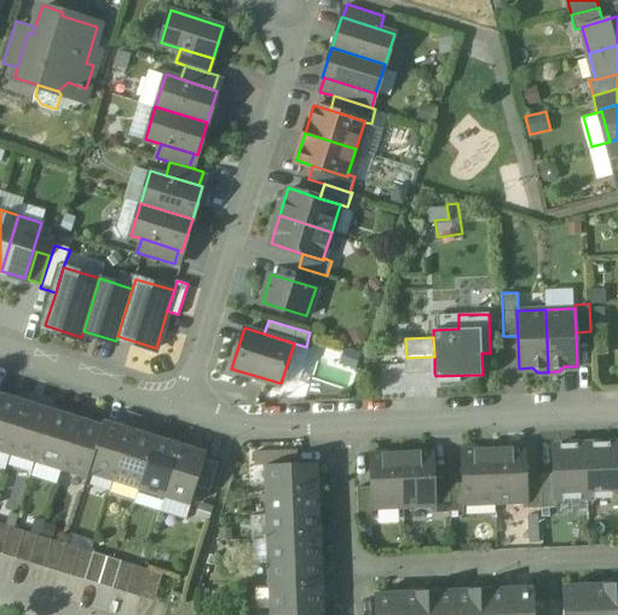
[(434,357),(406,358),(406,375),(434,373),(434,357)]
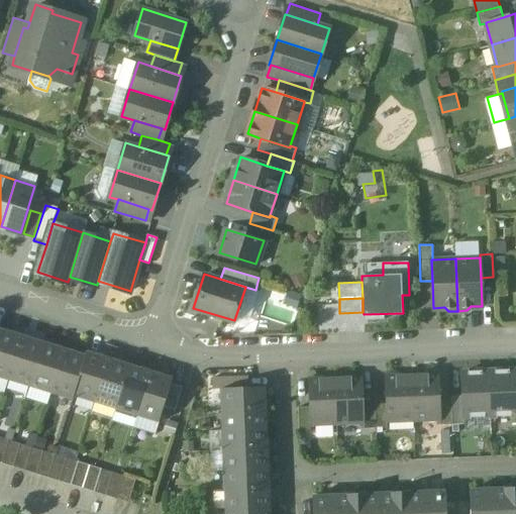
[(22,334),(1,328),(0,330),(0,375),(9,379),(22,334)]
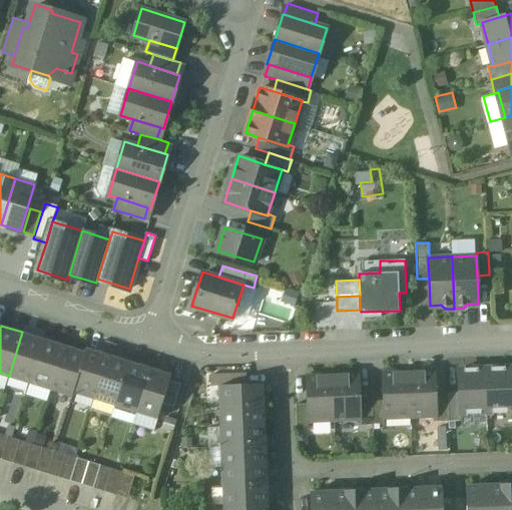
[(43,339),(22,332),(9,376),(30,382),(43,339)]
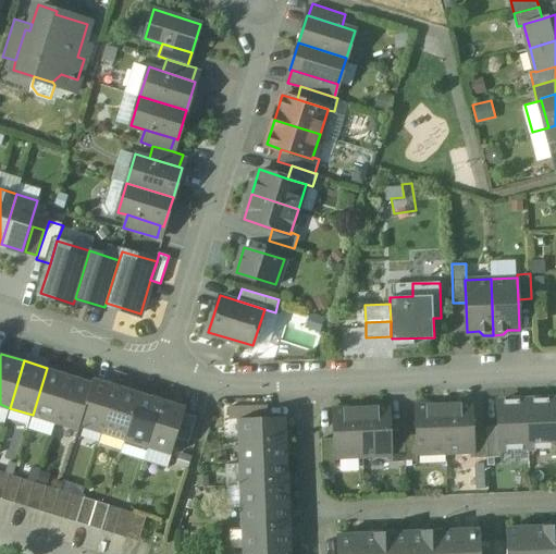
[(70,374),(47,368),(33,415),(56,422),(70,374)]
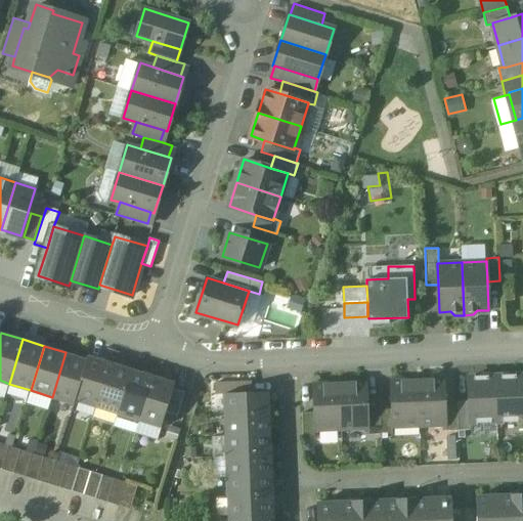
[(86,359),(66,352),(52,397),(70,402),(74,404),(75,400),(87,359),(86,359)]
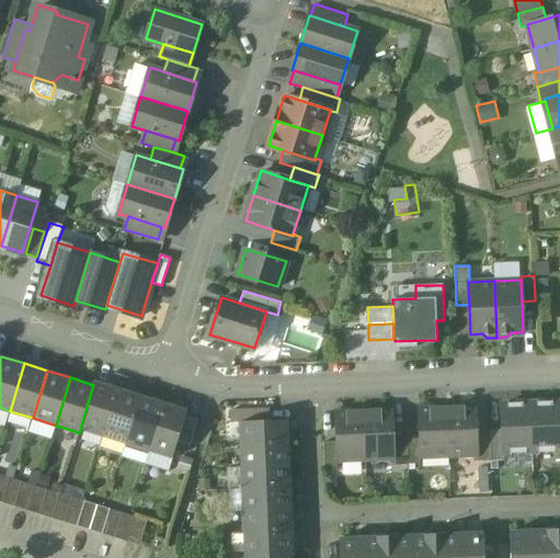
[(117,388),(94,380),(92,385),(93,385),(80,429),(84,430),(84,429),(103,435),(117,388)]
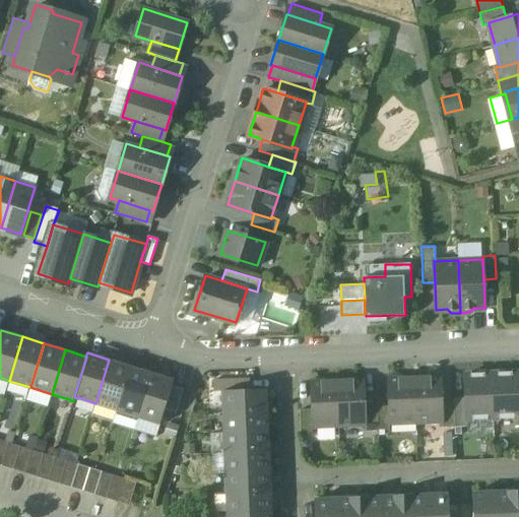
[(130,366),(109,360),(95,403),(117,409),(130,366)]
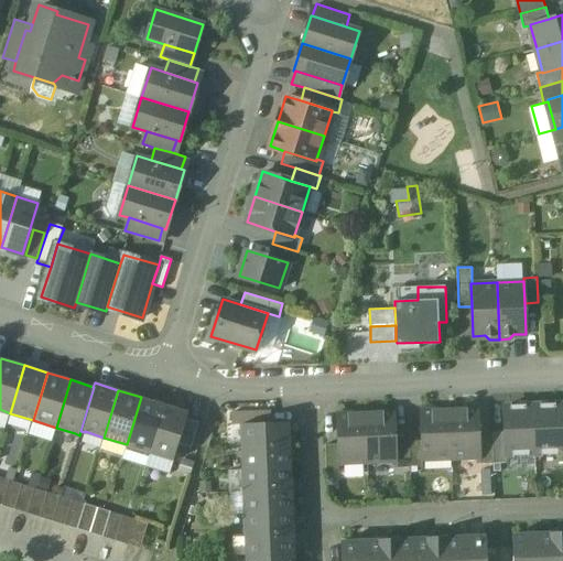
[(164,405),(141,397),(127,444),(150,452),(164,405)]
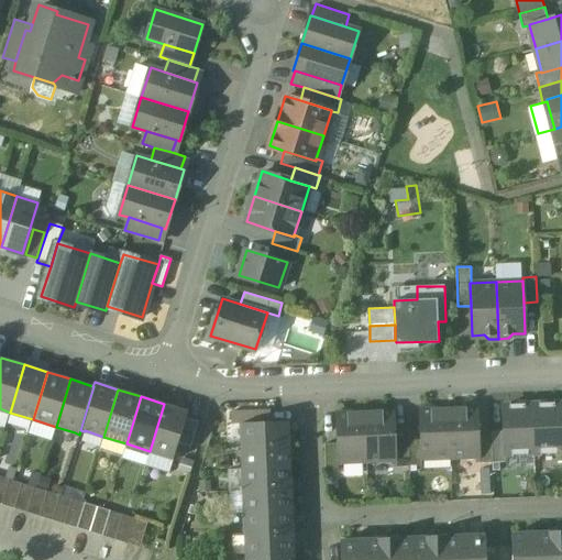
[(561,403),(532,404),(533,452),(561,451),(561,403)]
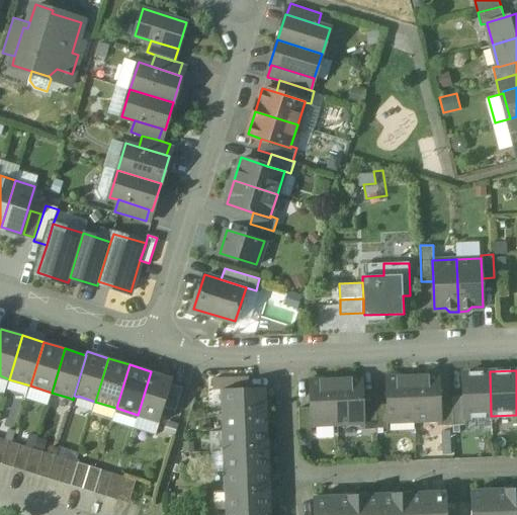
[(173,377),(151,371),(138,415),(155,420),(155,421),(159,422),(164,406),(171,382),(173,377)]
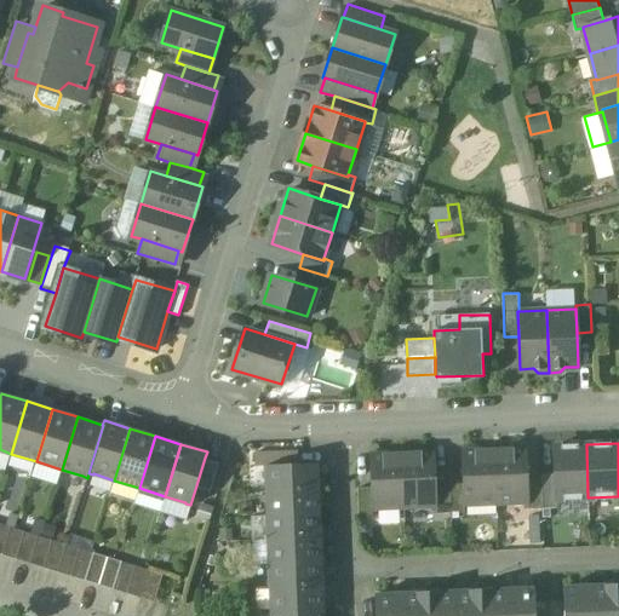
[(586,444),(555,445),(555,472),(557,499),(588,498),(586,444)]
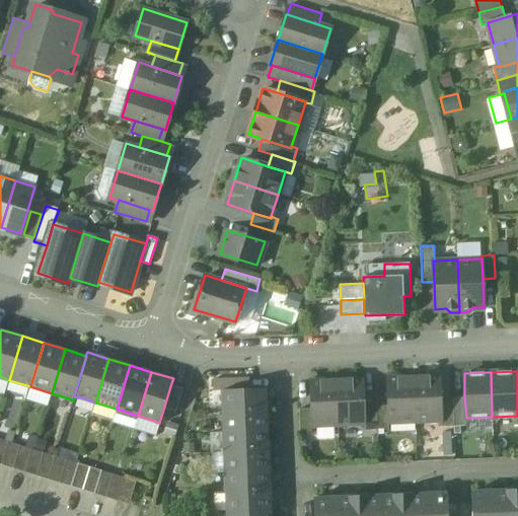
[(440,374),(414,375),(416,421),(441,420),(441,401),(440,374)]
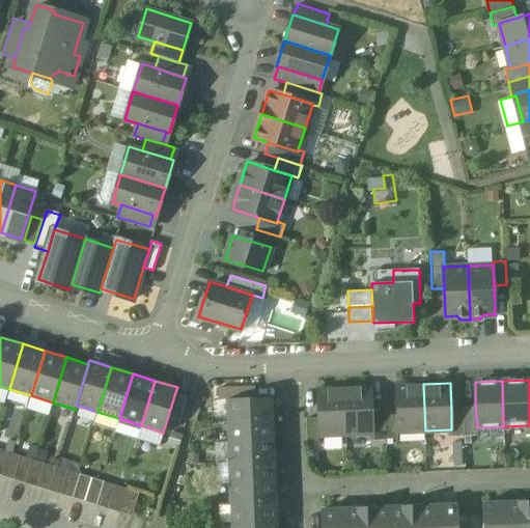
[(423,384),(396,385),(397,413),(398,432),(425,431),(423,384)]
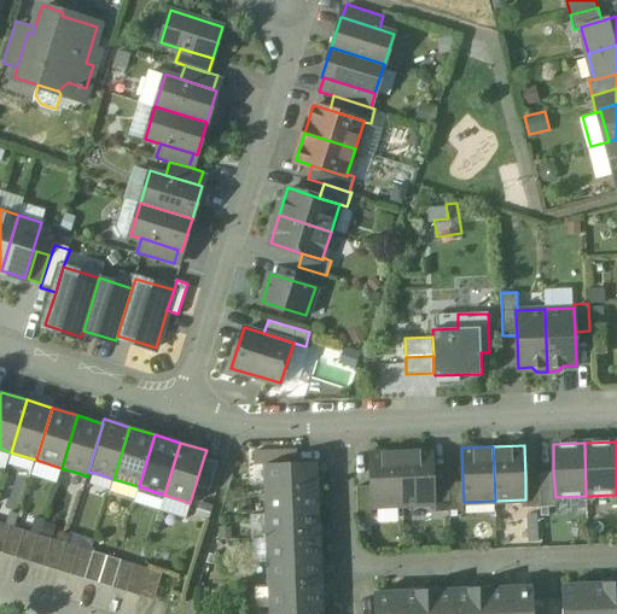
[(297,448),(255,449),(255,463),(263,463),(297,462),(297,448)]
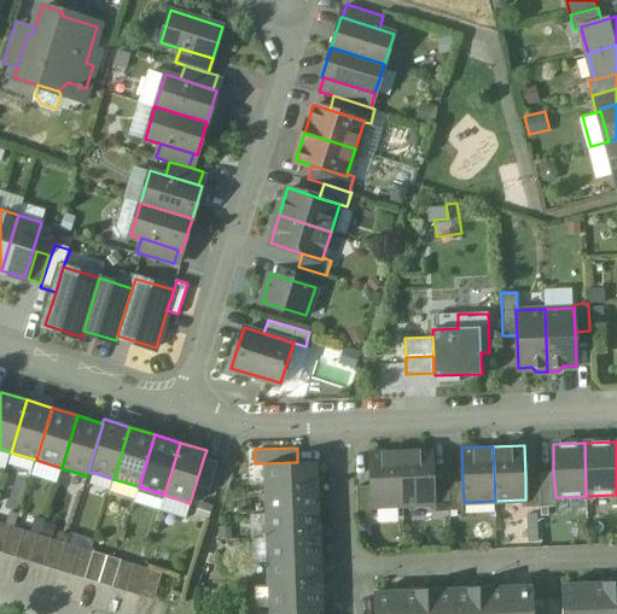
[(432,449),(401,450),(403,504),(435,503),(432,449)]
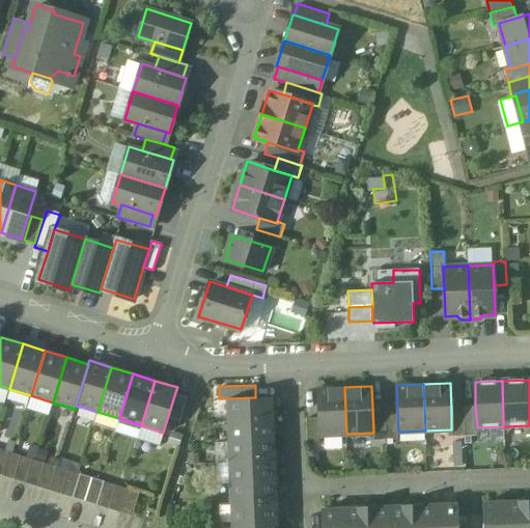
[(344,387),(317,388),(318,416),(319,435),(346,434),(344,387)]
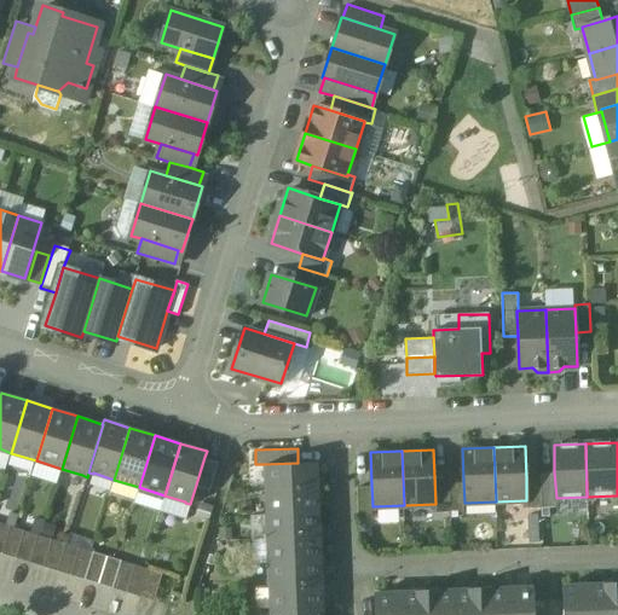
[(219,462),(204,457),(196,485),(211,489),(219,462)]
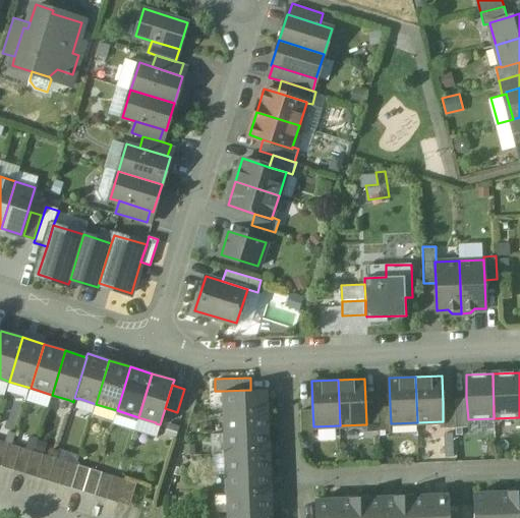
[(250,390),(222,391),(223,394),(222,394),(223,410),(223,412),(268,410),(267,399),(267,389),(250,390)]
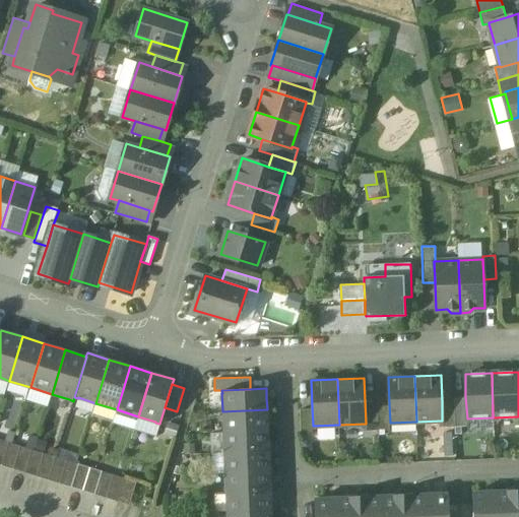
[(465,396),(454,397),(454,401),(455,426),(467,425),(467,418),(465,396)]
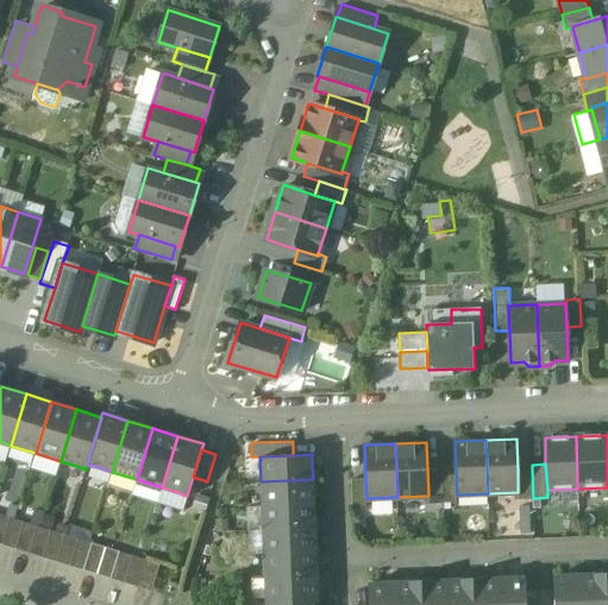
[(532,470),(518,471),(518,492),(519,498),(533,498),(532,470)]
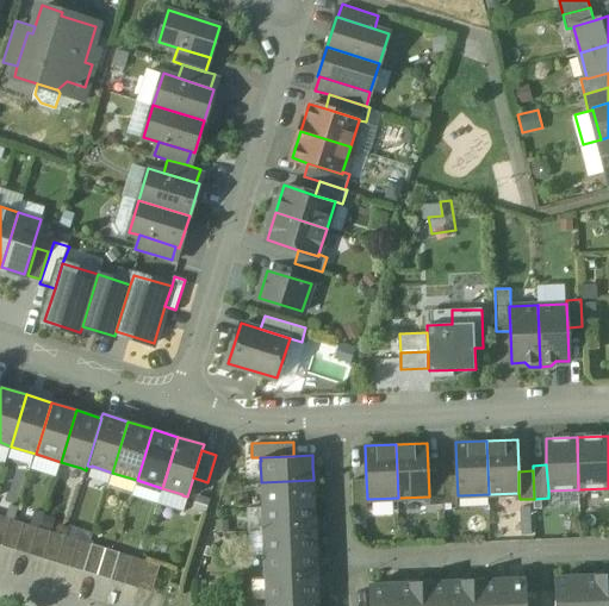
[(457,474),(442,475),(443,504),(458,503),(458,495),(457,474)]
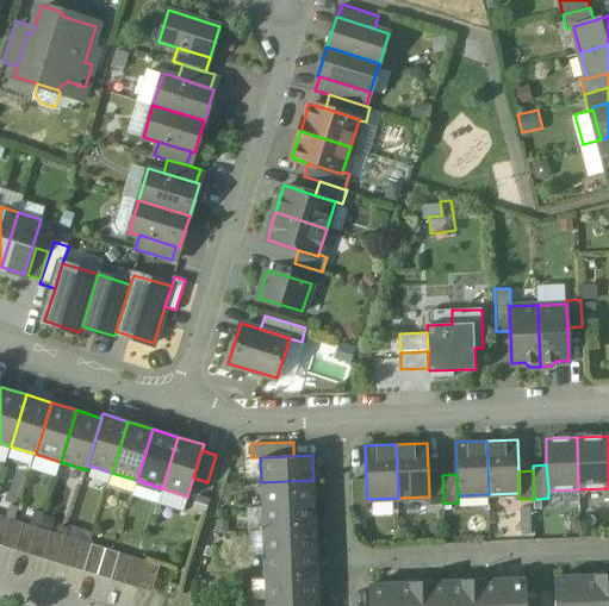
[(442,475),(428,475),(429,497),(429,504),(443,504),(442,475)]
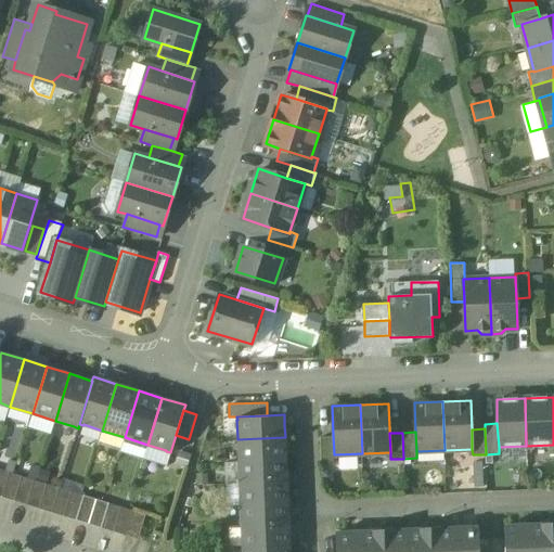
[(333,435),(320,436),(321,462),(334,461),(334,454),(333,435)]
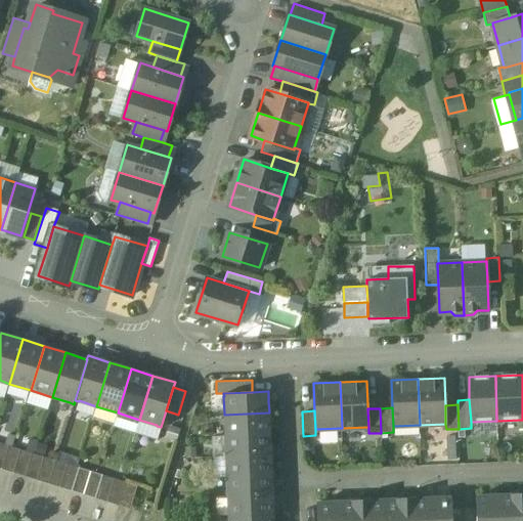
[(269,413),(224,415),(225,435),(270,433),(269,424),(269,423),(269,413)]
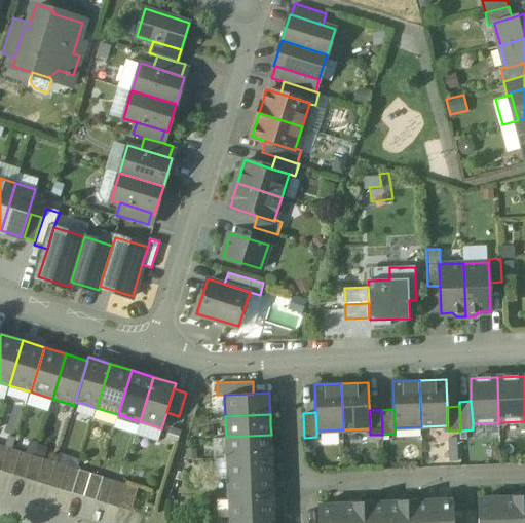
[(271,435),(226,437),(227,457),(272,455),(271,435)]
